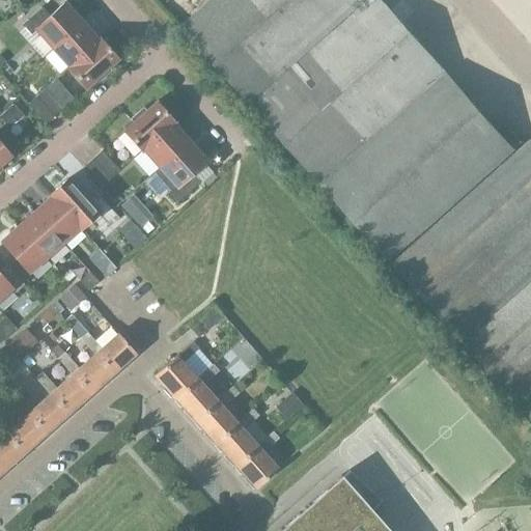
[(213,0),(183,27),(390,260),(514,149),(522,143),(505,124),(497,132),(380,0),(213,0)]
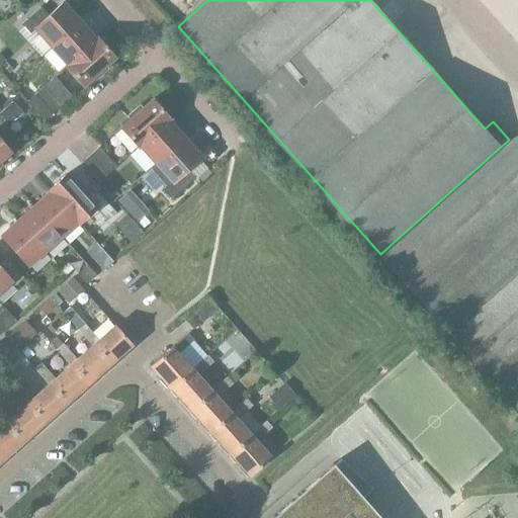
[(79,22),(63,4),(48,16),(40,8),(21,25),(30,34),(35,29),(52,48),(79,22)]
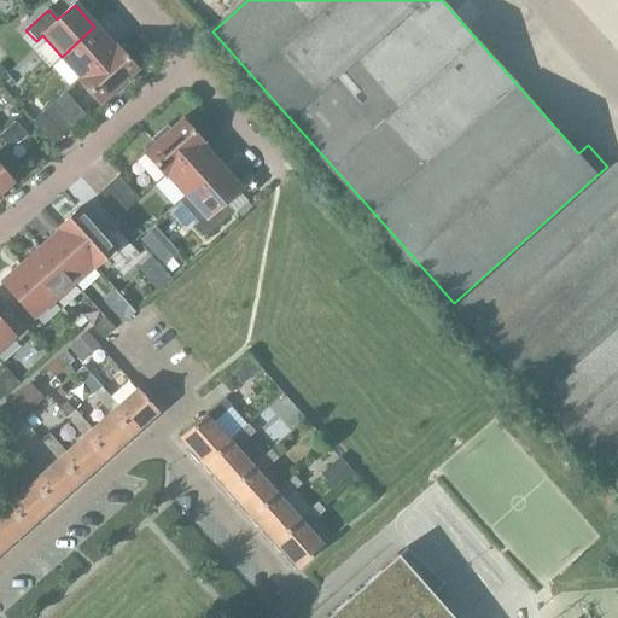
[(79,80),(116,47),(116,46),(114,48),(94,27),(62,57),(80,77),(79,80)]
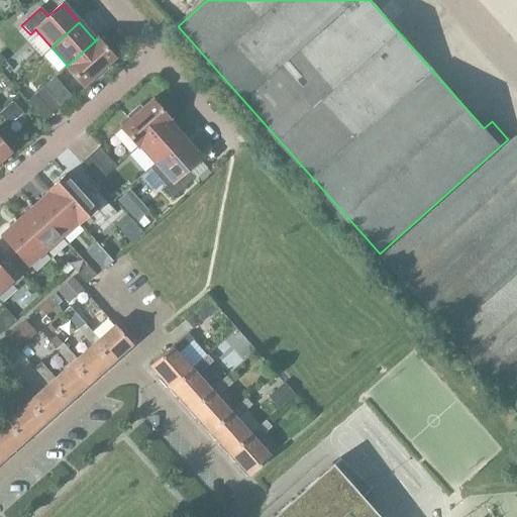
[(66,67),(83,86),(92,78),(95,81),(107,70),(105,67),(114,58),(97,39),(66,67)]
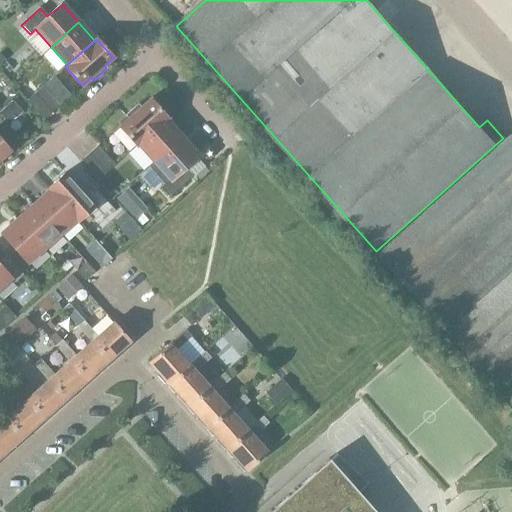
[(52,112),(60,105),(43,86),(35,94),(52,112)]
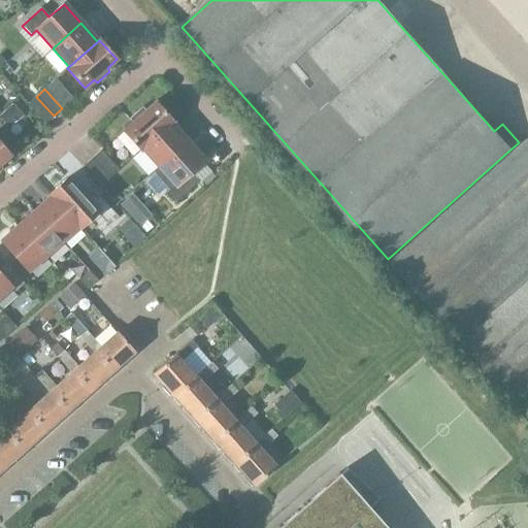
[(54,116),(36,97),(27,104),(44,124),(54,116)]
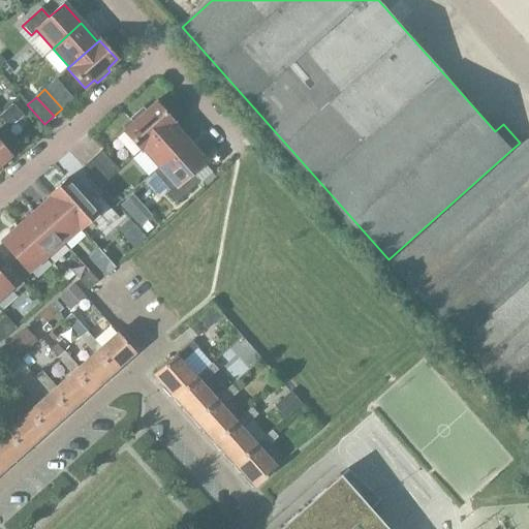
[(143,150),(143,149),(173,122),(155,102),(146,112),(143,107),(129,119),(132,123),(123,131),(141,151),(143,150)]
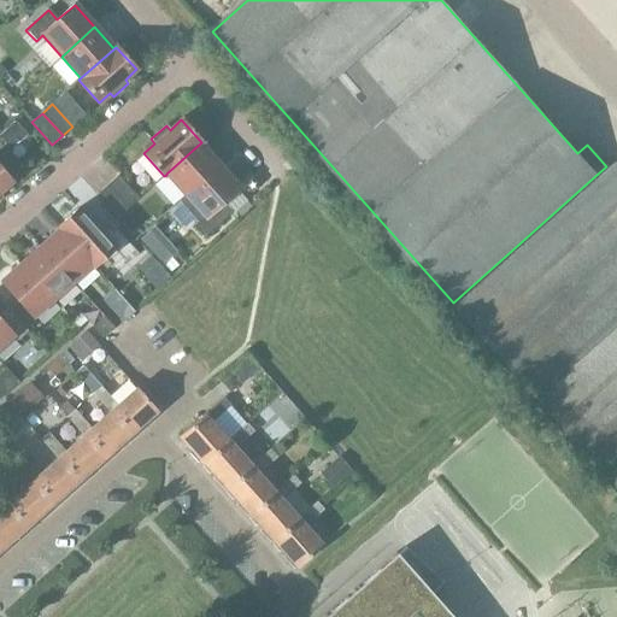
[(22,131),(11,148),(25,157),(35,140),(22,131)]
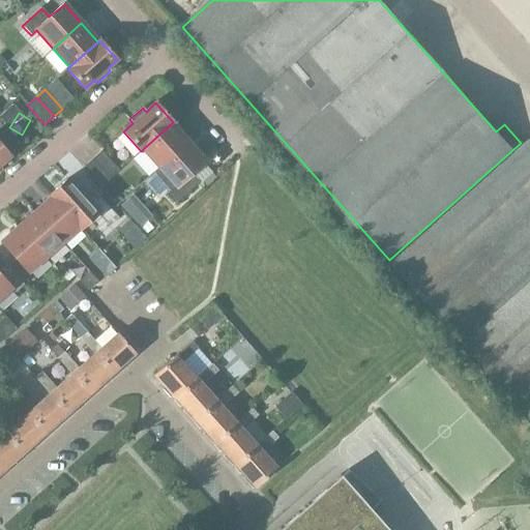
[(173,122),(143,149),(143,150),(158,168),(153,172),(153,173),(187,143),(172,124),(173,122)]
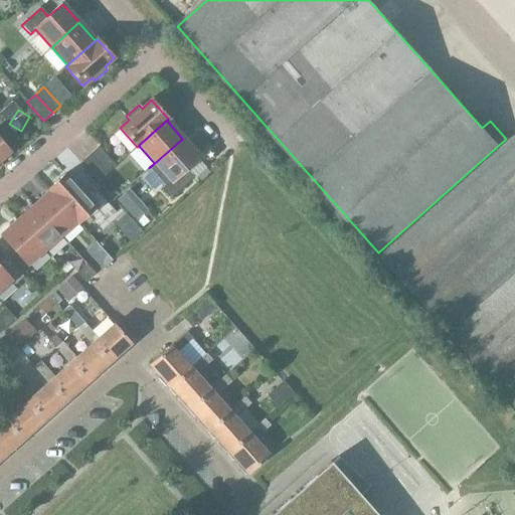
[(514,137),(381,256),(514,405),(514,137)]
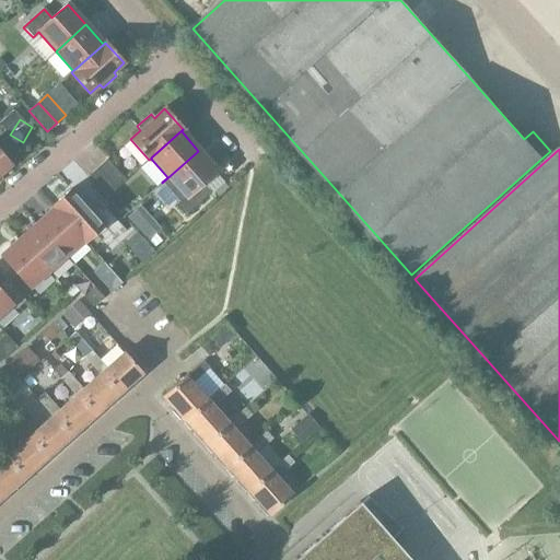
[(162,183),(179,202),(175,206),(185,216),(209,194),(201,185),(217,171),(198,151),(162,183)]
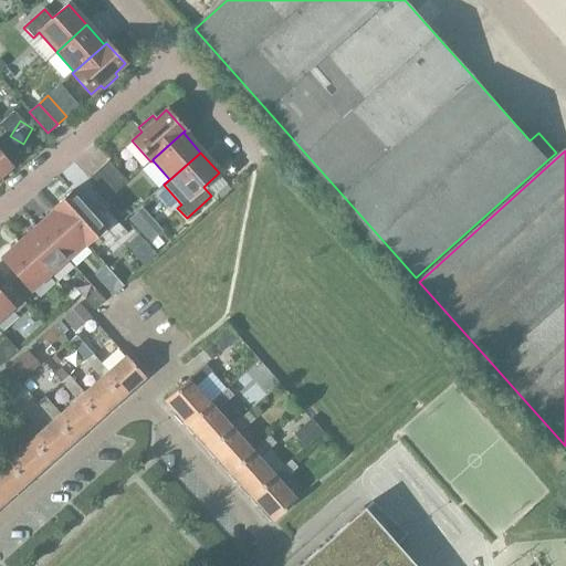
[(0,155),(0,182),(1,181),(0,179),(0,175),(10,167),(0,155)]
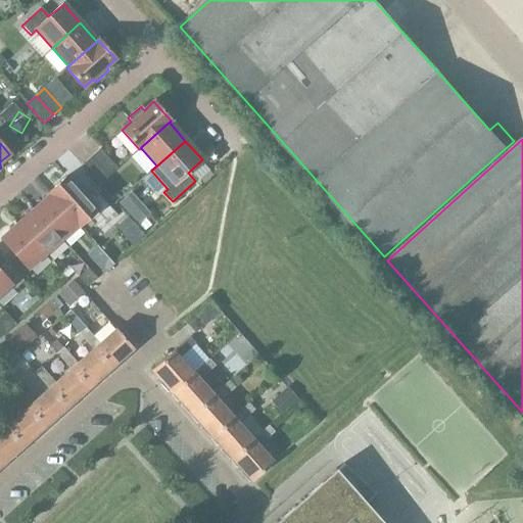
[(108,177),(116,169),(100,149),(91,157),(108,177)]
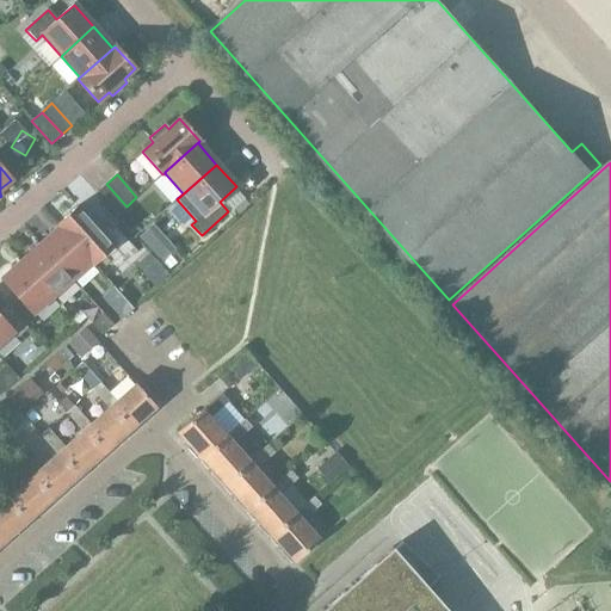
[(127,207),(106,184),(96,193),(116,215),(127,207)]
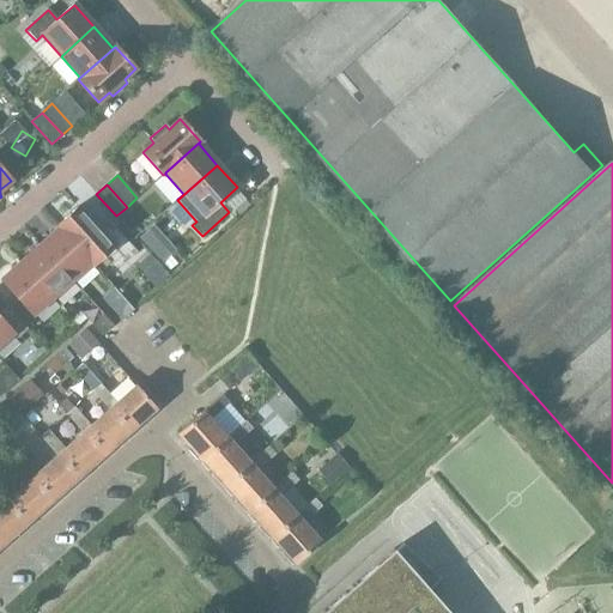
[(93,265),(113,247),(126,262),(137,253),(116,230),(105,238),(78,207),(58,225),(93,265)]
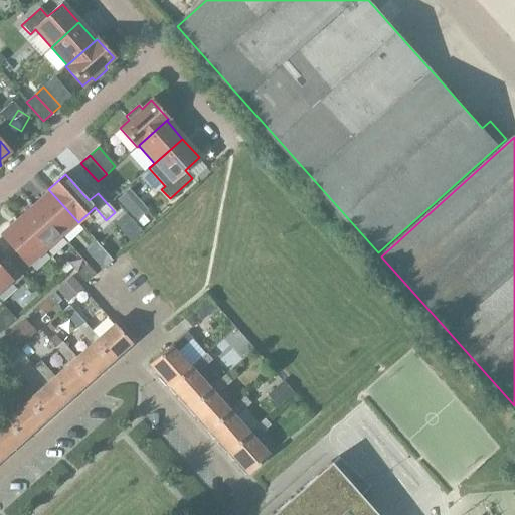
[(78,222),(48,189),(48,190),(49,192),(34,205),(60,235),(75,221),(77,222),(78,222)]
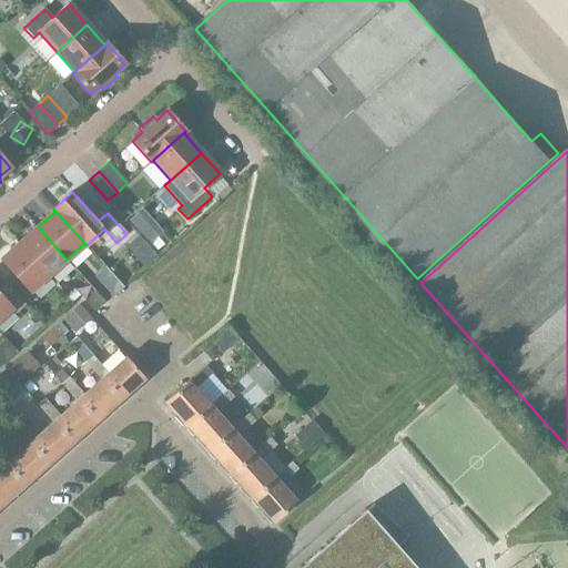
[(38,226),(20,243),(49,275),(67,260),(38,226)]
